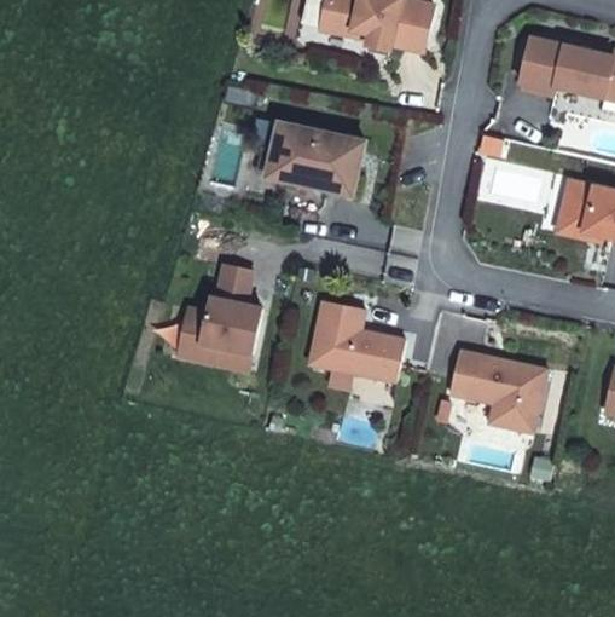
[(324,0),(318,26),(350,33),(353,27),(369,30),(367,36),(366,42),(388,47),(389,41),(421,47),(430,3),(418,0),(324,0)]
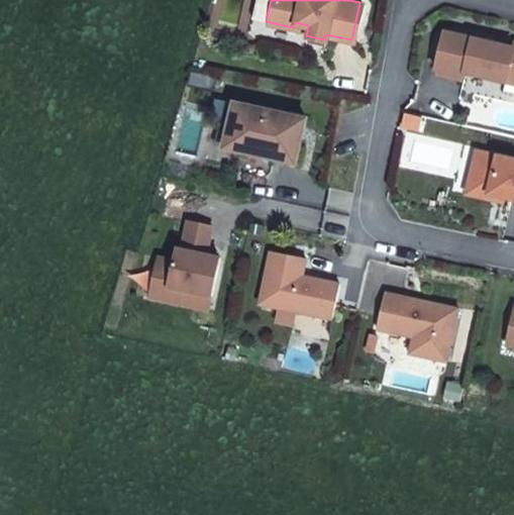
[(295,22),(293,27),(307,30),(308,25),(295,22)]
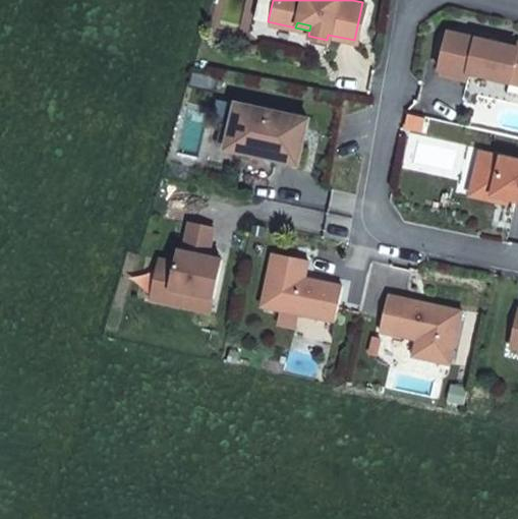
[(445,30),(437,67),(465,74),(466,70),(508,80),(510,73),(517,74),(517,40),(516,40),(515,45),(445,30)]
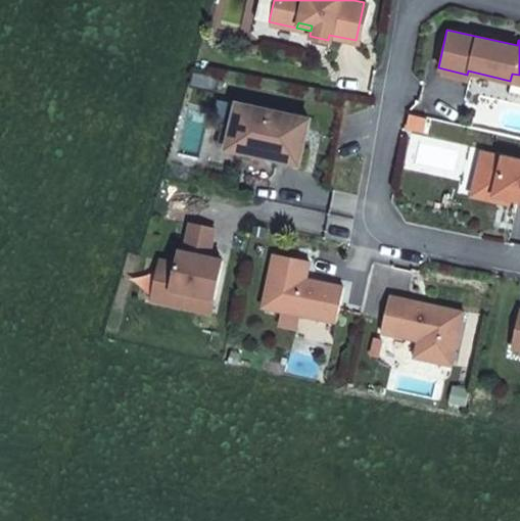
[(519,75),(512,74),(510,81),(519,82),(519,75)]
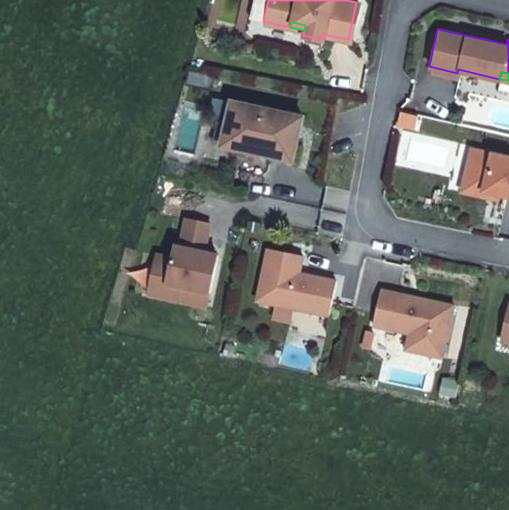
[(229,99),(224,125),(242,129),(238,147),(290,158),(300,114),(229,99)]
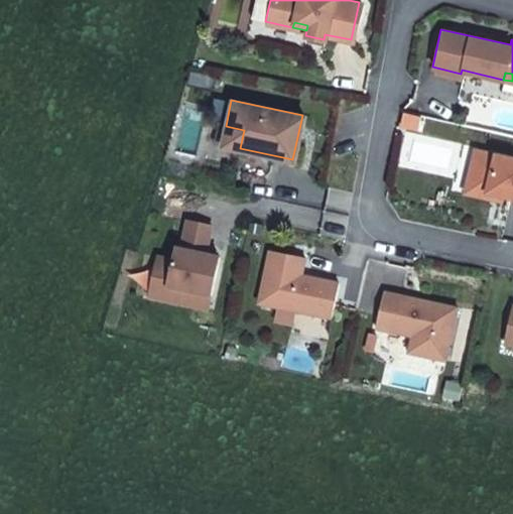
[(226,126),(222,145),(240,148),(244,130),(226,126)]
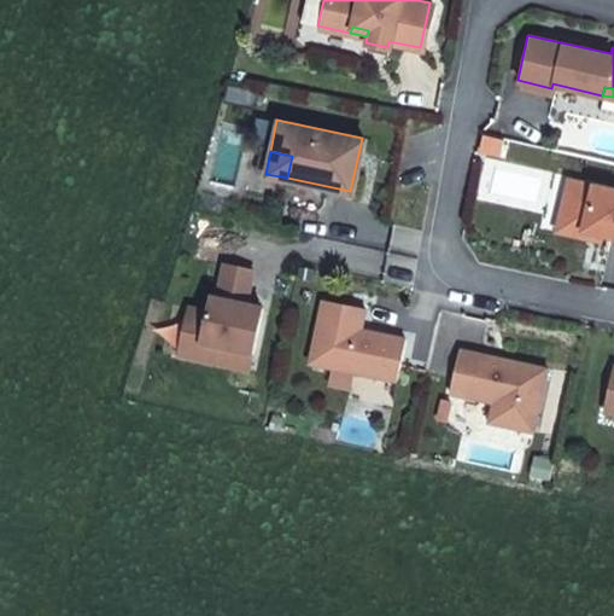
[(613,189),(566,178),(555,227),(597,237),(598,231),(613,234),(613,189)]
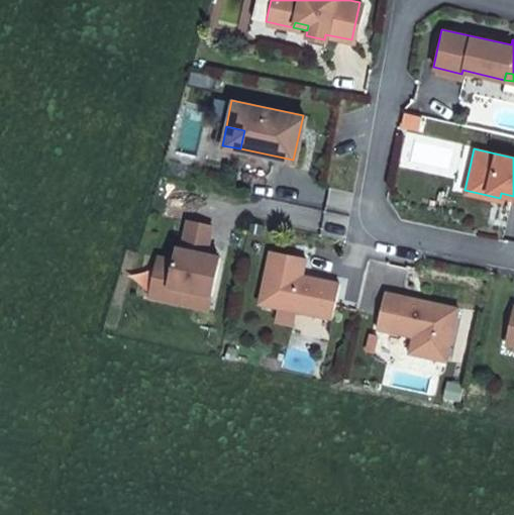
[(166,285),(208,294),(217,254),(202,251),(208,223),(185,218),(179,246),(175,245),(172,259),(156,254),(150,278),(167,281),(166,285)]
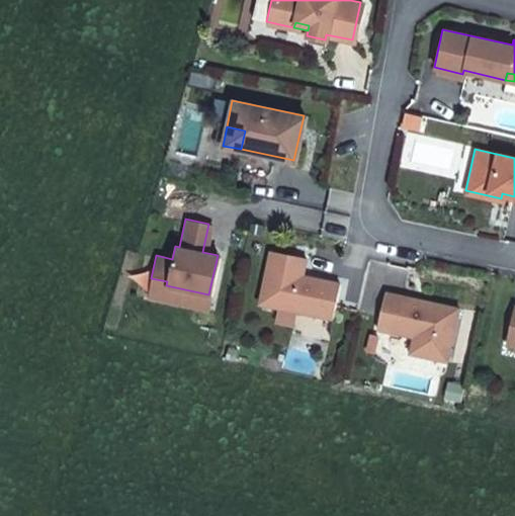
[(268,251),(259,304),(332,317),(338,281),(322,279),(321,281),(315,280),(315,277),(299,275),(303,257),(268,251)]
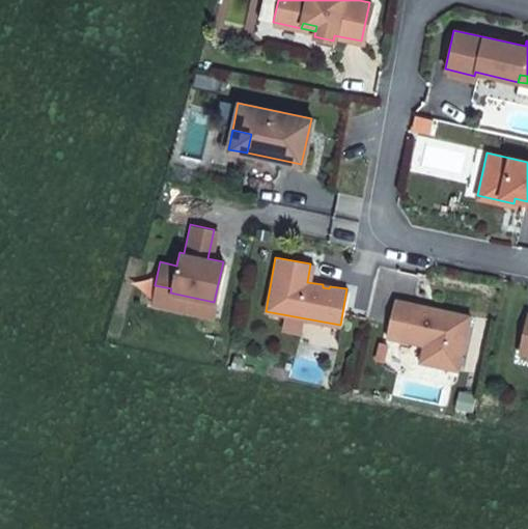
[(155,285),(150,303),(212,315),(214,302),(170,293),(171,288),(155,285)]
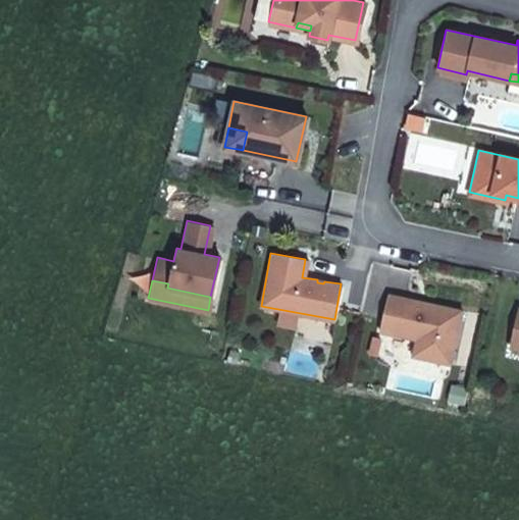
[(387,294),(379,331),(416,339),(412,356),(450,363),(461,309),(427,302),(426,306),(418,305),(419,301),(387,294)]
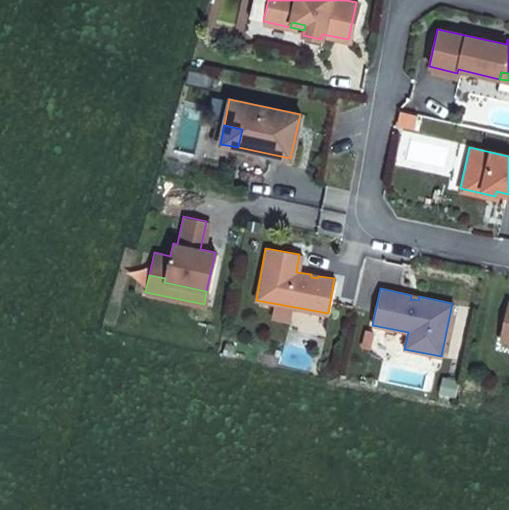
[(508,325),(502,324),(499,339),(508,341),(508,325)]
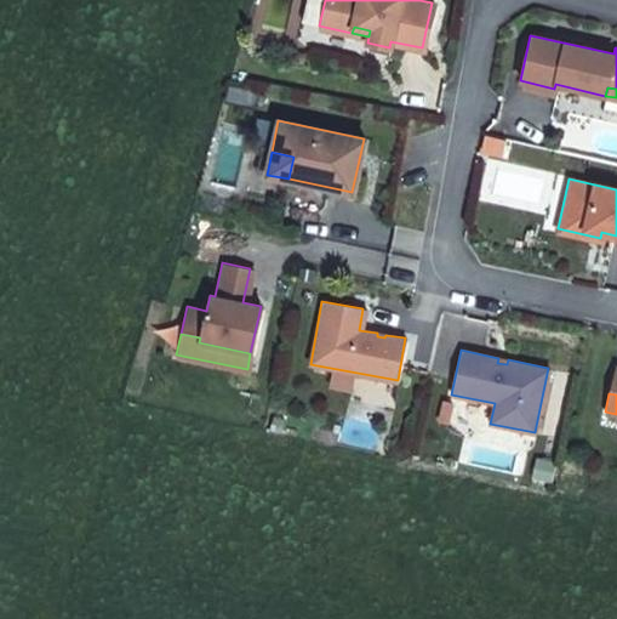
All buildings are outlined.
